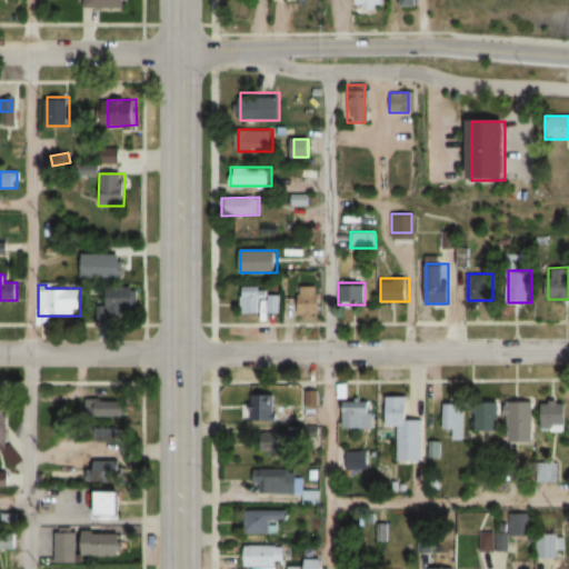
[(135,288),(107,288),(107,313),(126,315),(126,309),(135,309),(135,288)]
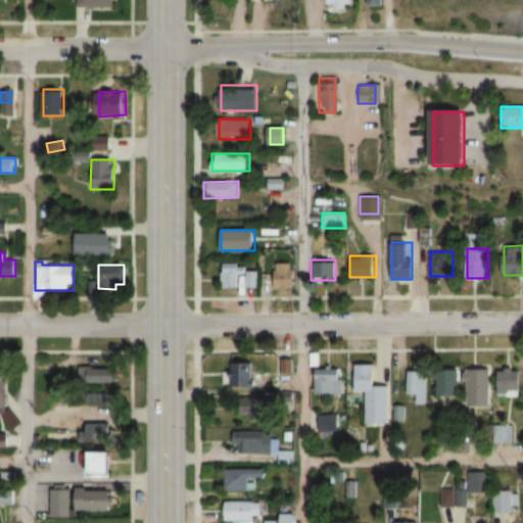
[(250,277),(250,266),(221,266),(221,288),(240,288),(240,277),(250,277)]
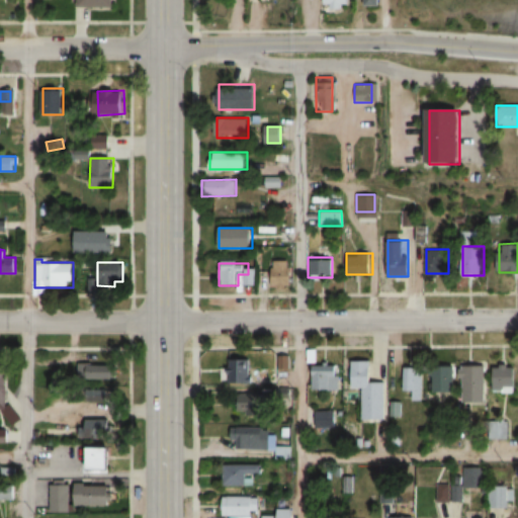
[(287,265),(265,270),(269,287),(291,282),(287,265)]
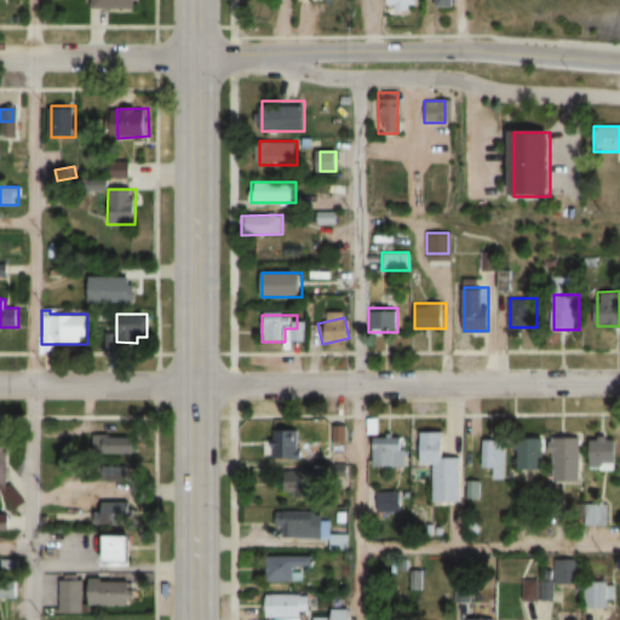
[(270,459),(293,459),(293,440),(297,440),(297,430),(270,430),(270,459)]
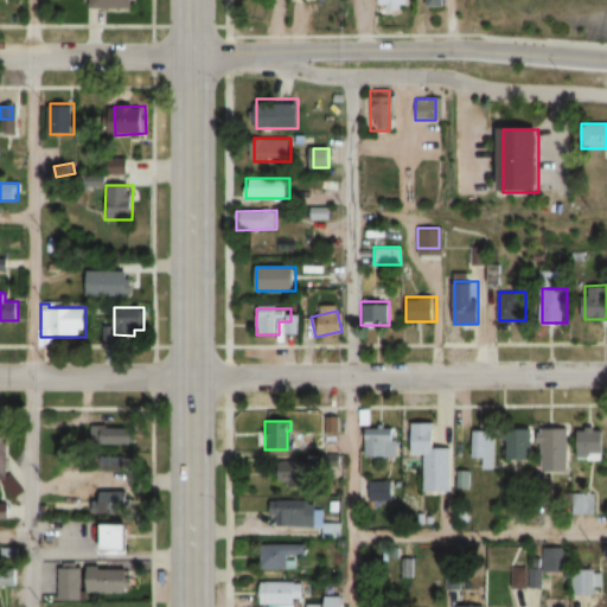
[(452,492),(451,447),(435,447),(434,423),(422,423),(423,493),(452,492)]
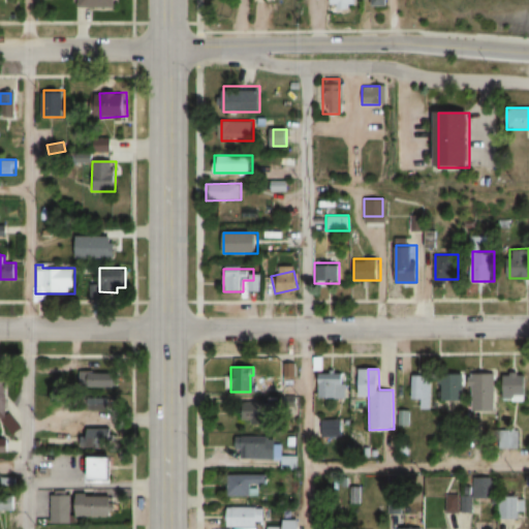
[(0,417),(4,418),(4,435),(18,434),(18,415),(7,415),(7,371),(0,370),(0,417)]
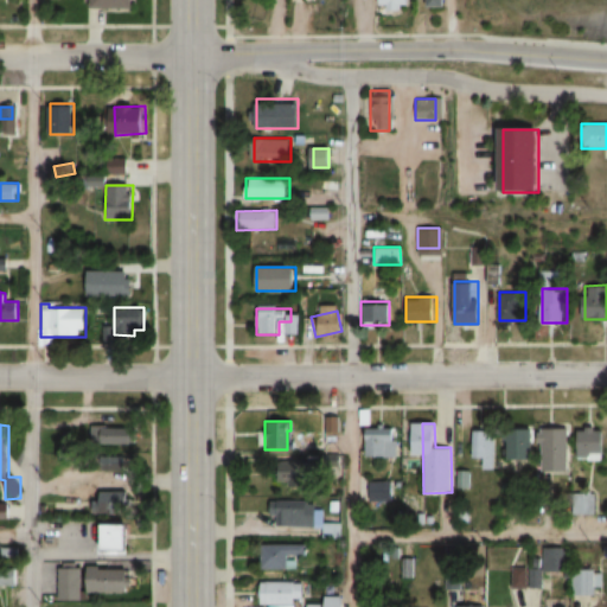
[(133,427),(93,427),(93,445),(133,445),(133,427)]
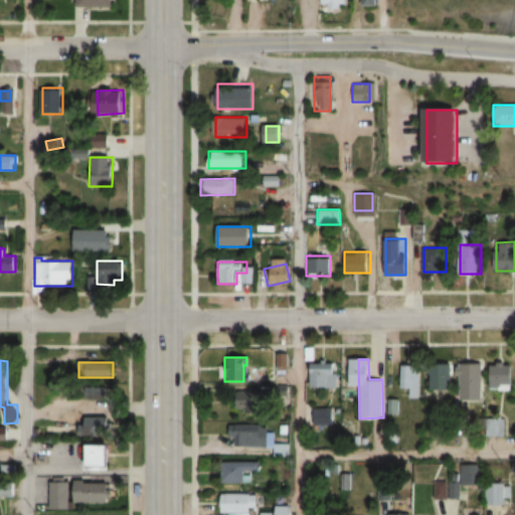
[(336,388),(336,363),(309,363),(309,388),(336,388)]
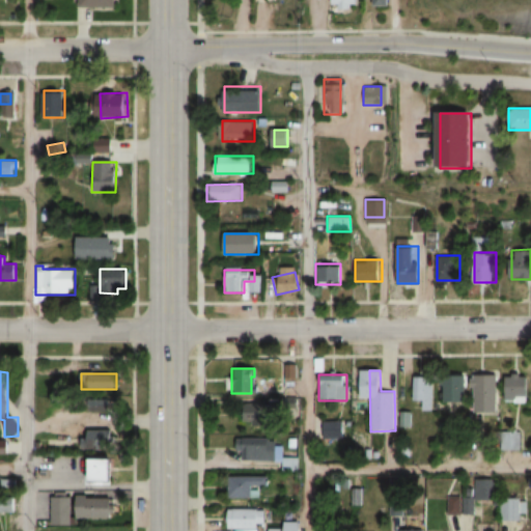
[(466,402),(466,374),(445,374),(445,402),(466,402)]
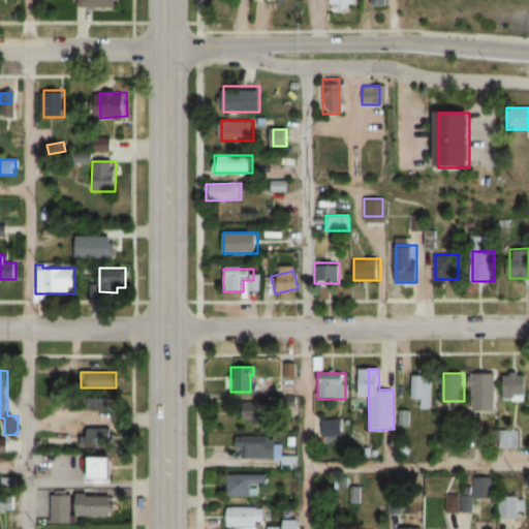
[(497,411),(497,373),(472,373),(472,411),(497,411)]
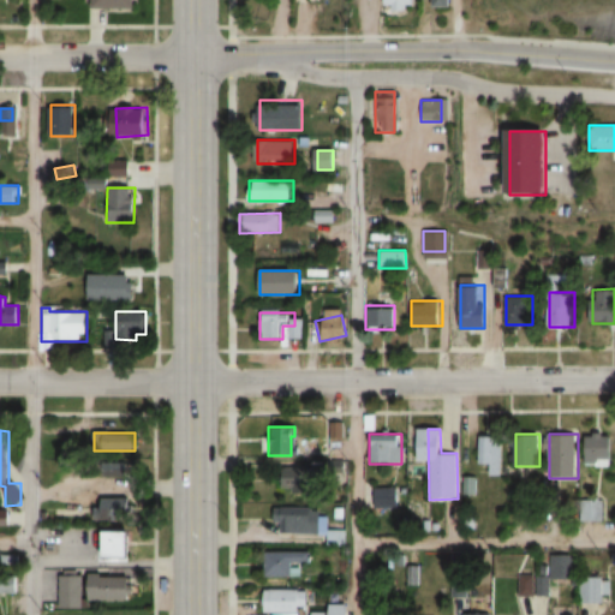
[(501,436),(477,436),(477,466),(488,466),(488,476),(501,476),(501,436)]
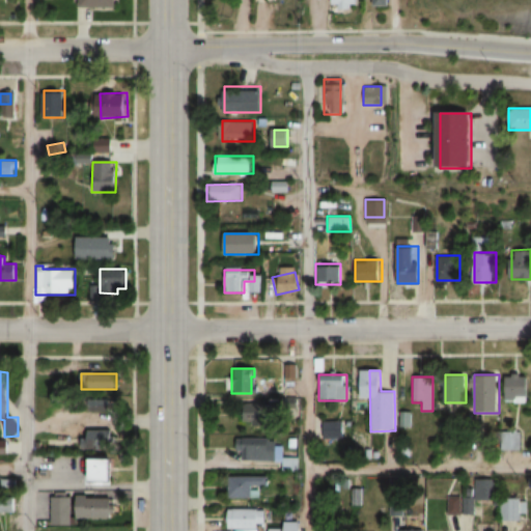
[(505,402),(529,402),(529,376),(505,376),(505,402)]
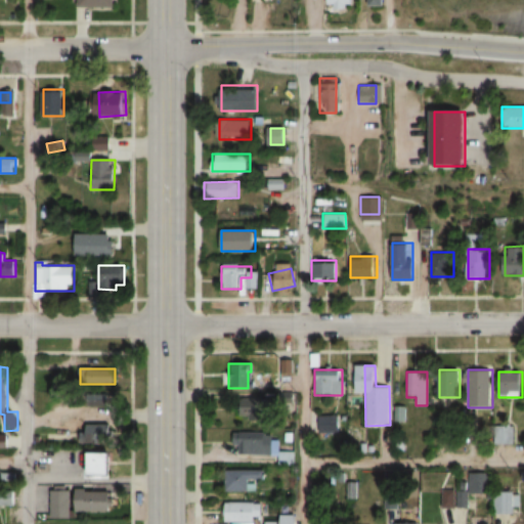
[(268,399),(239,398),(239,421),(268,421),(268,399)]
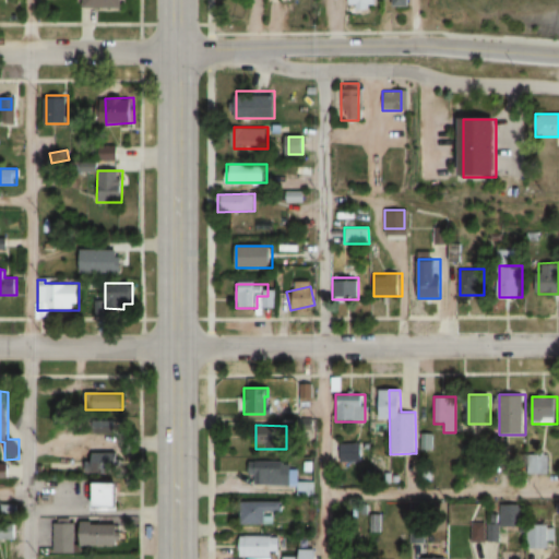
[(118,475),(120,454),(91,451),(88,472),(118,475)]
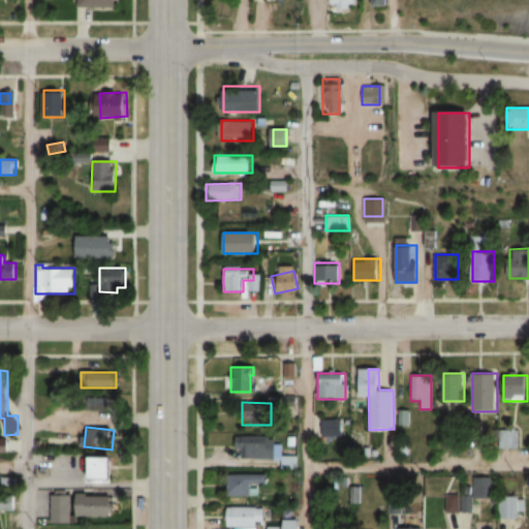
[(237,460),(277,460),(276,436),(236,437),(237,460)]
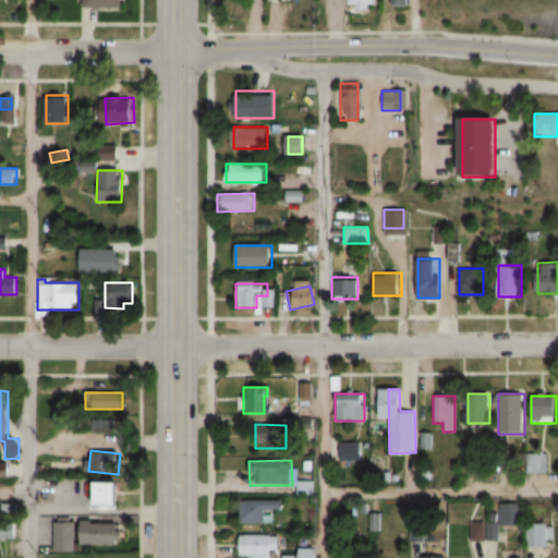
[(121,507),(121,483),(92,483),(92,507),(121,507)]
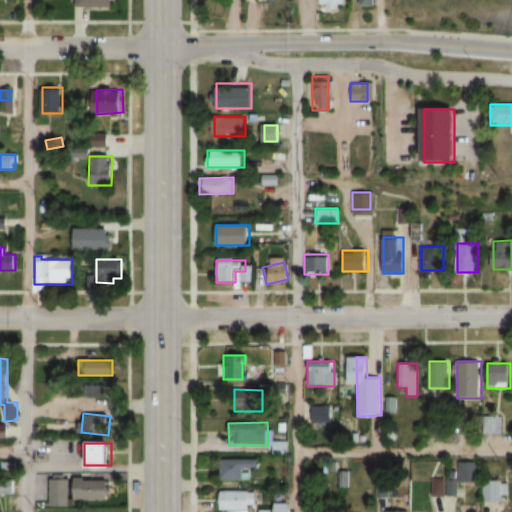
[(221,480),(251,480),(251,469),(259,469),(259,459),(221,459),(221,480)]
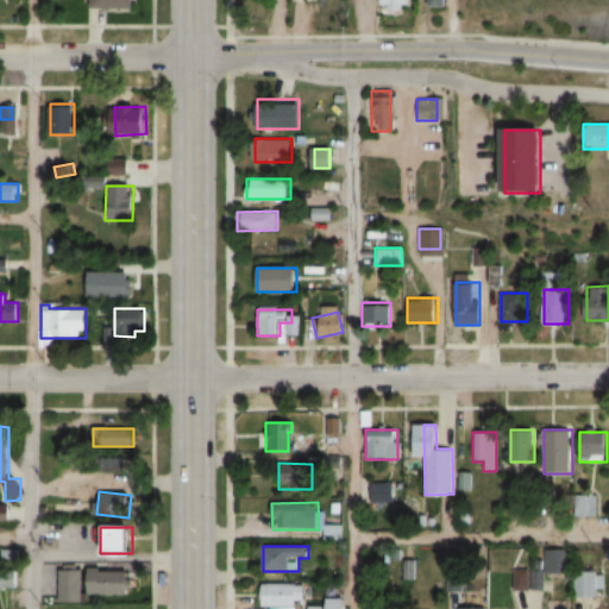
[(570,575),(570,550),(546,550),(546,575),(570,575)]
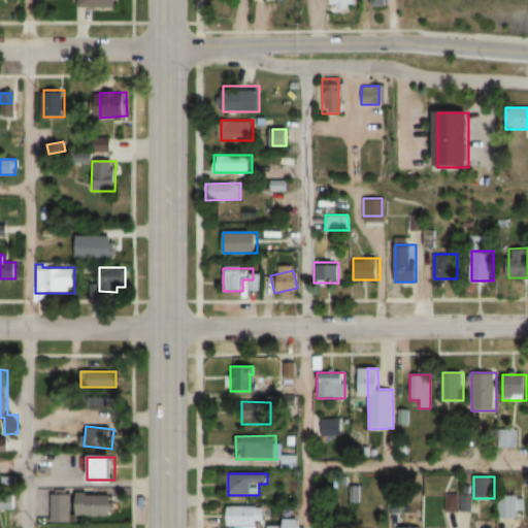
[(389,513),(400,513),(400,489),(389,489),(389,513)]
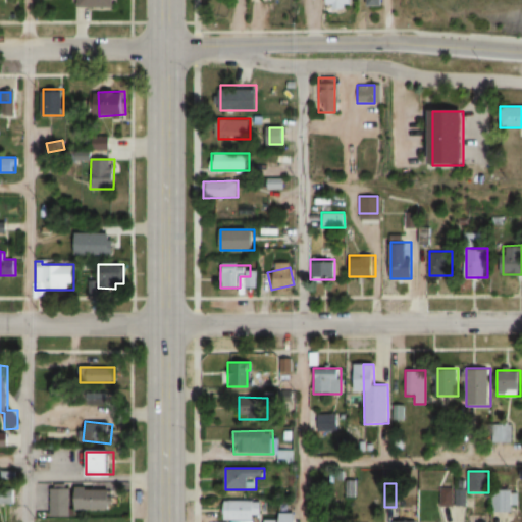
[(50,517),(71,517),(71,488),(50,488),(50,517)]
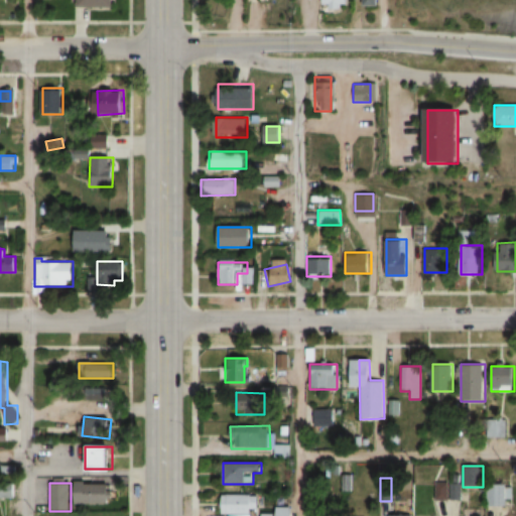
[(110,505),(110,483),(74,483),(74,505),(110,505)]
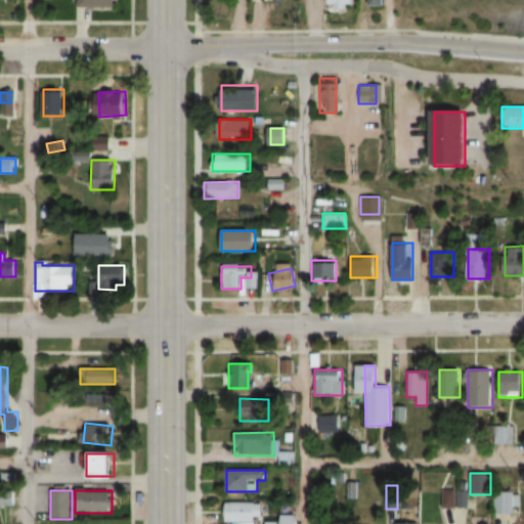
[(493,514),(517,514),(517,491),(493,491),(493,514)]
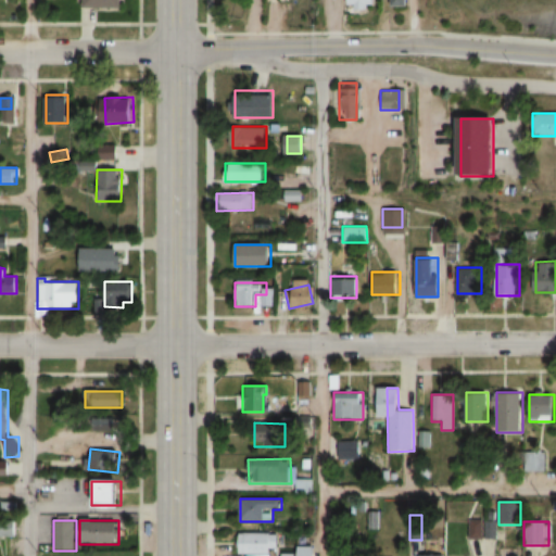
[(467,522),(467,539),(491,539),(491,522),(467,522)]
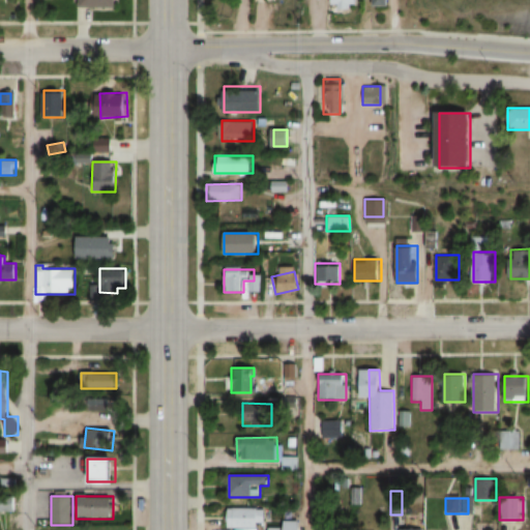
[(226,508),(226,528),(259,528),(259,508),(226,508)]
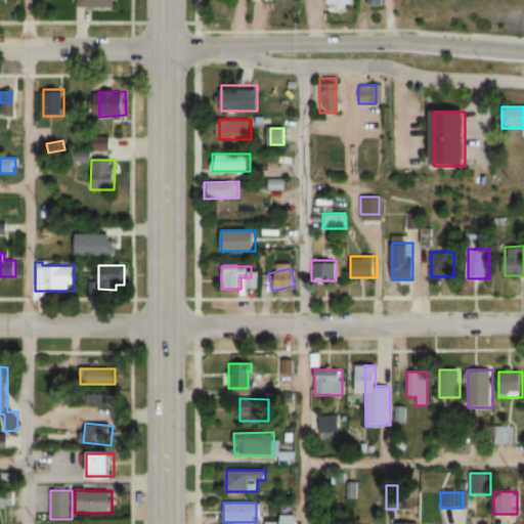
[(264,523),(295,523),(296,514),(278,514),(278,521),(264,521),(264,523)]
